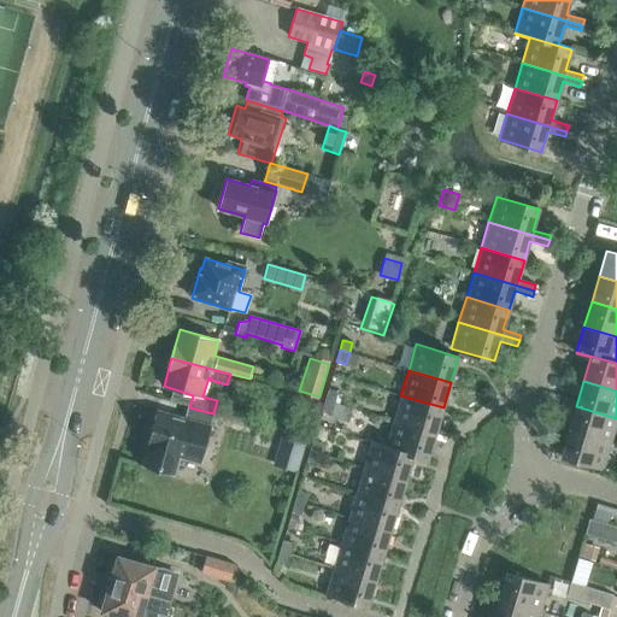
[(334,403),(338,392),(328,389),(324,400),(334,403)]
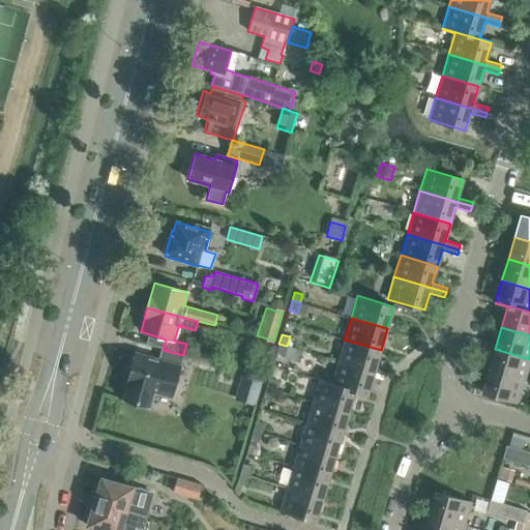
[(374,372),(381,350),(344,340),(337,361),(374,372)]
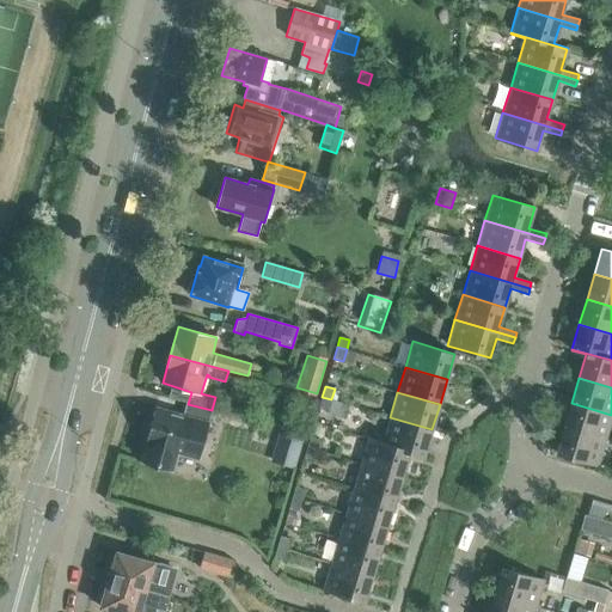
[(329,410),(331,399),(322,397),(319,408),(329,410)]
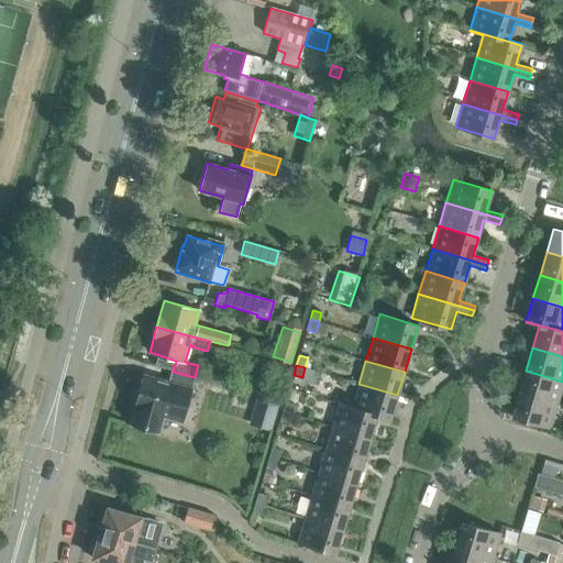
[(320,372),(305,367),(302,377),(301,381),(317,385),(320,372)]
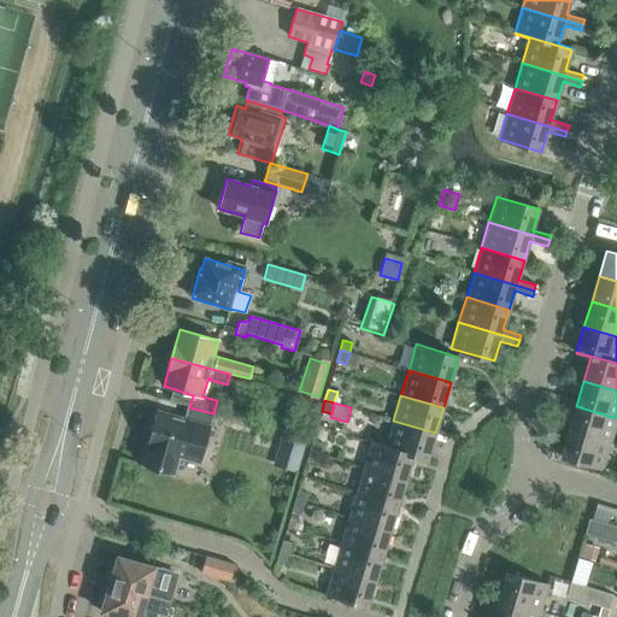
[(611,444),(616,423),(616,418),(576,406),(568,432),(611,444)]
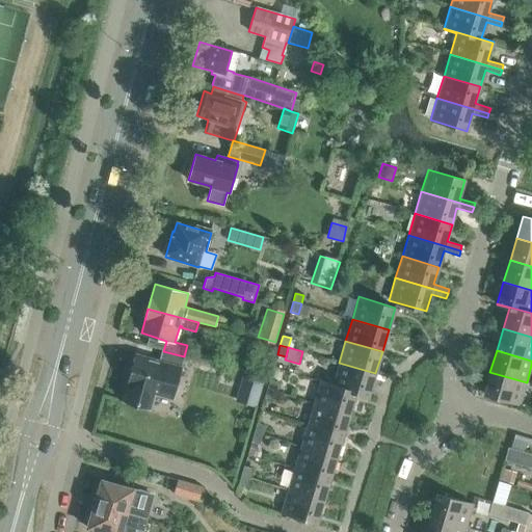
[(160,395),(160,394),(171,398),(184,356),(163,351),(160,362),(136,355),(124,401),(152,408),(156,394),(160,395)]
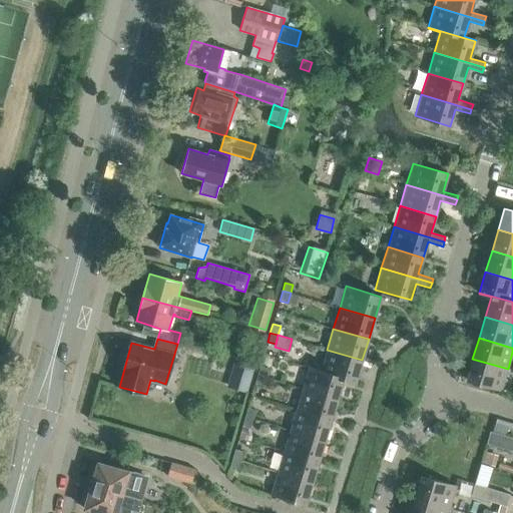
[(309,366),(309,367),(356,381),(362,360),(327,350),(321,370),(309,366)]
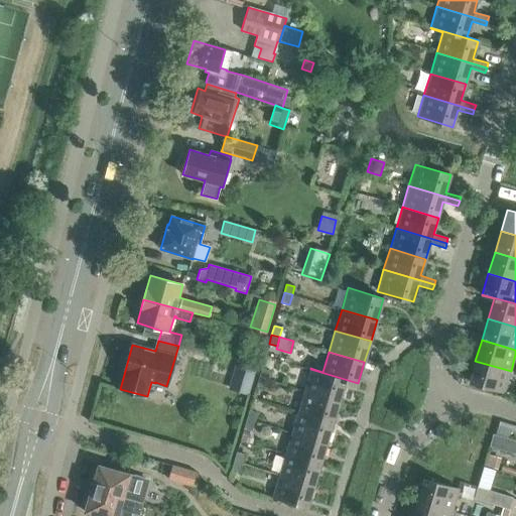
[(504,393),(511,371),(475,361),(469,382),(504,393)]
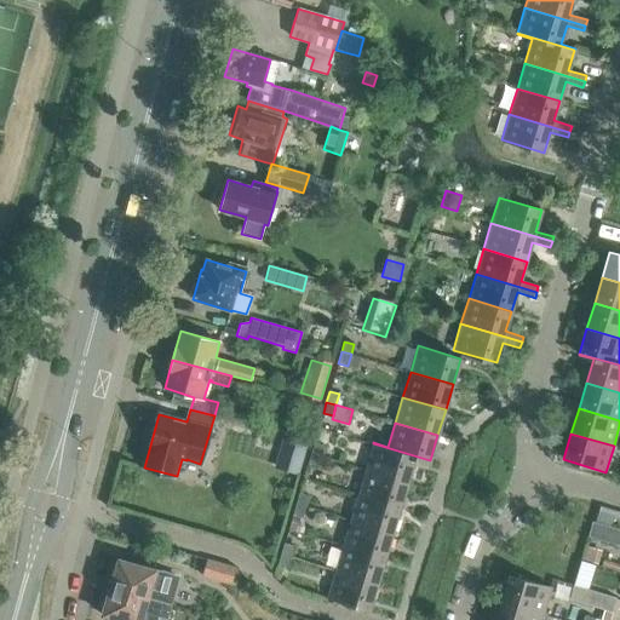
[(275,468),(298,475),(306,445),(283,438),(275,468)]
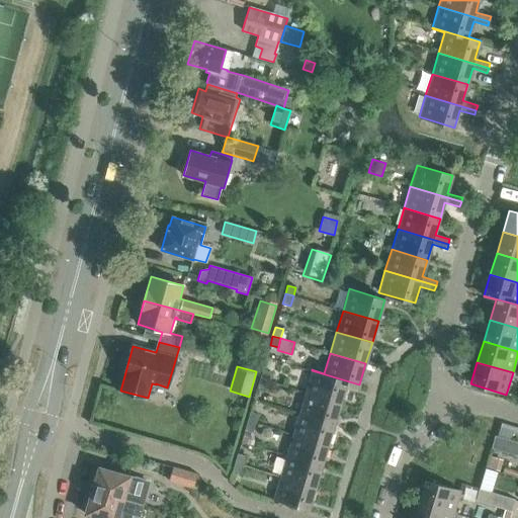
[(262,369),(260,378),(268,380),(270,372),(262,369)]
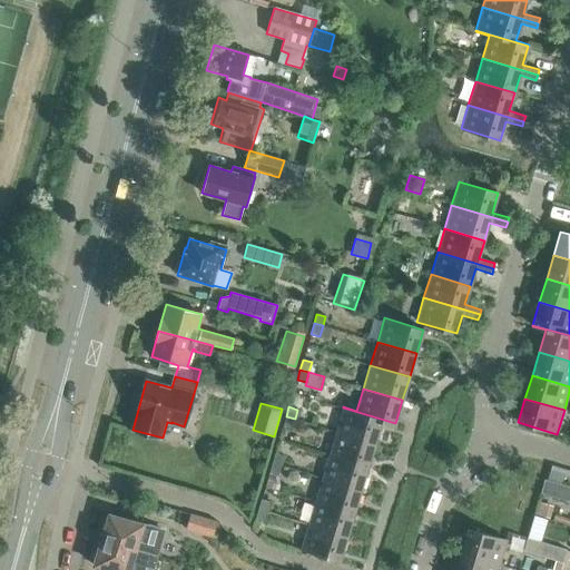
[(394,425),(395,423),(343,408),(335,431),(375,443),(382,422),(394,425)]
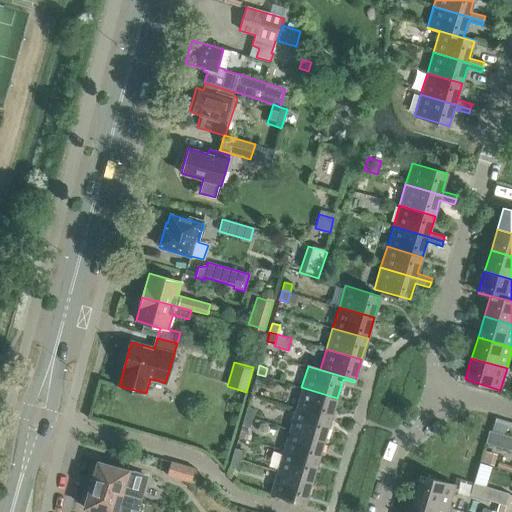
[(262,386),(265,376),(257,374),(254,384),(262,386)]
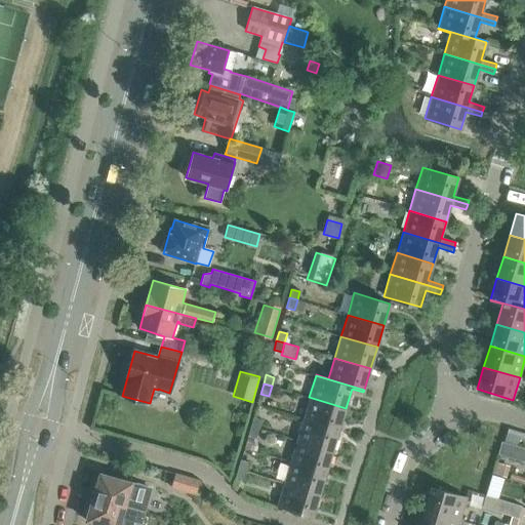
[(338,430),(346,408),(309,397),(303,418),(338,430)]
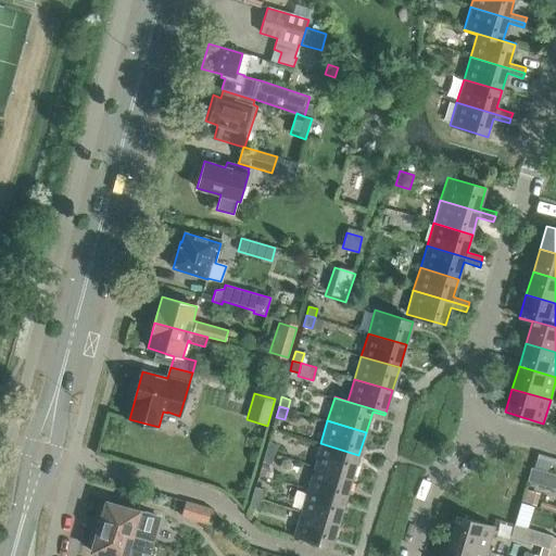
[(274,454),(277,444),(268,442),(265,452),(274,454)]
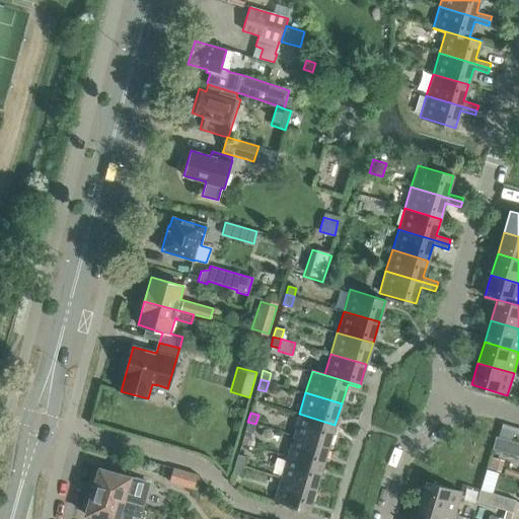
[(299,414),(293,435),(328,446),(335,425),(299,414)]
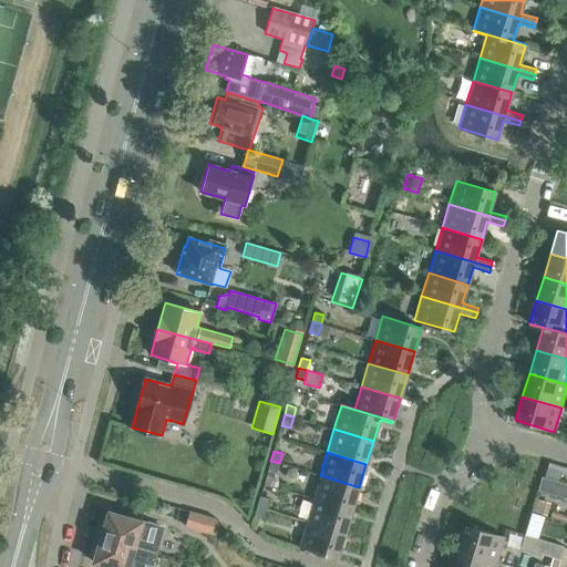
[(276,473),(279,463),(270,461),(267,471),(276,473)]
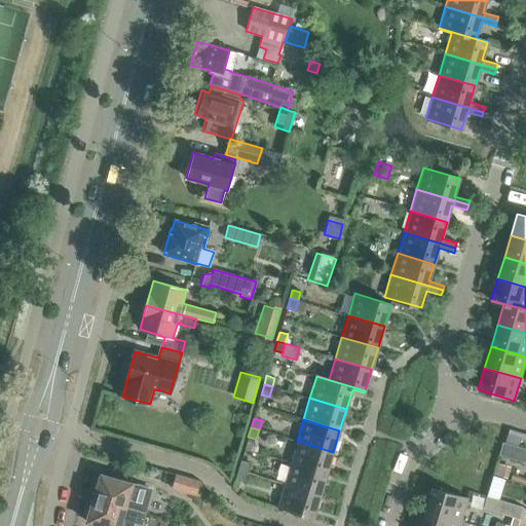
[(508,434),(504,443),(518,447),(521,438),(508,434)]
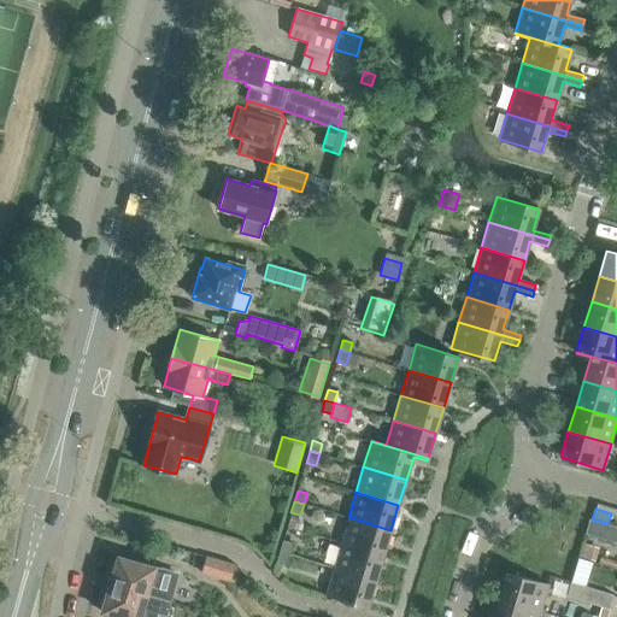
[(300,515),(291,512),(287,527),(300,530),(301,526),(300,515)]
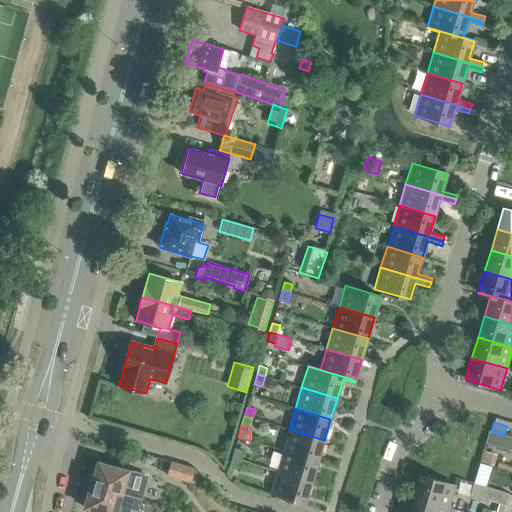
[(318,461),(324,440),(289,429),(282,450),(318,461)]
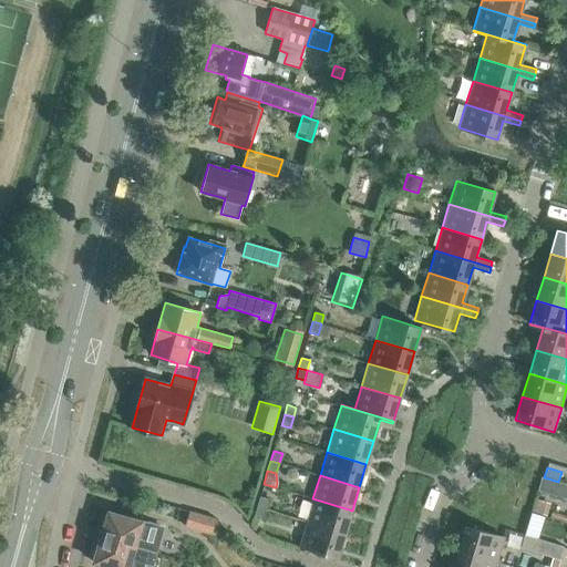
[(566,498),(566,484),(542,477),(537,491),(566,498)]
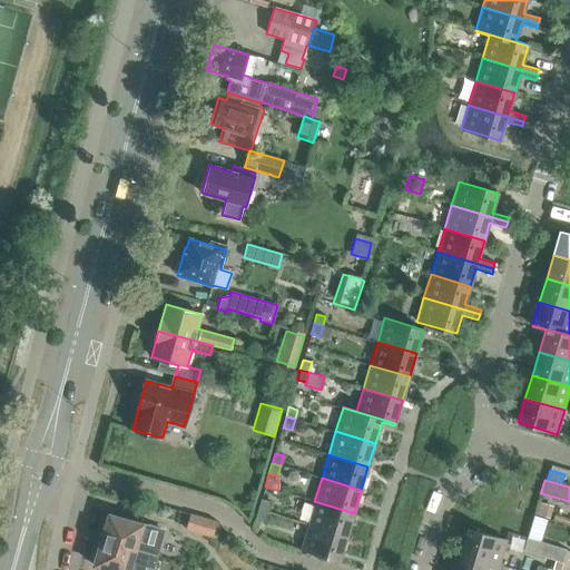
[(266,512),(269,502),(261,499),(258,510),(266,512)]
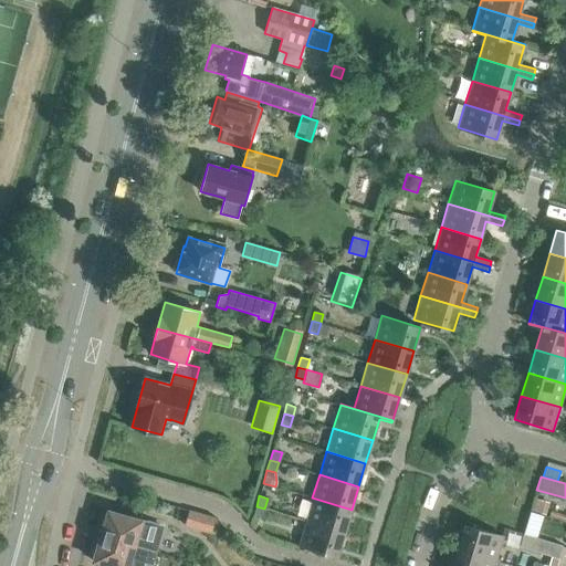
[(345,533),(352,510),(312,498),(305,521),(345,533)]
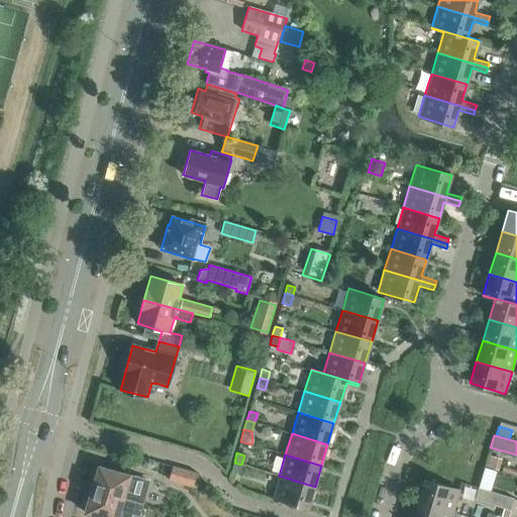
[(489,454),(486,466),(497,469),(500,458),(489,454)]
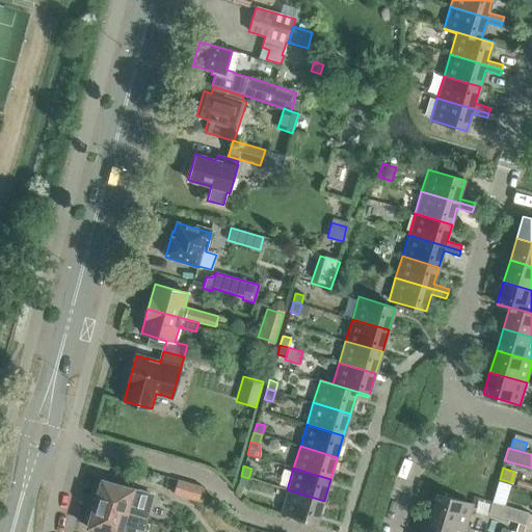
[(246,487),(248,478),(241,476),(238,485),(246,487)]
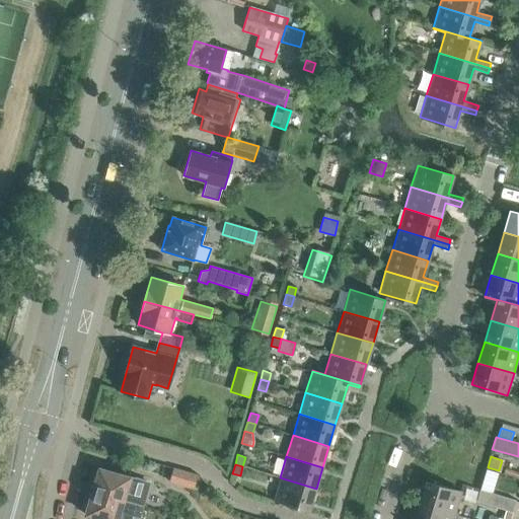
[(147,494),(150,483),(98,468),(91,492),(143,507),(147,494)]
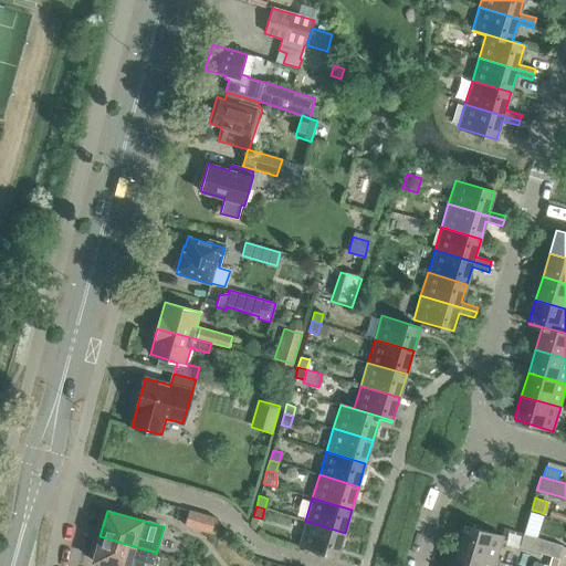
[(216,519),(189,511),(185,525),(211,533),(216,519)]
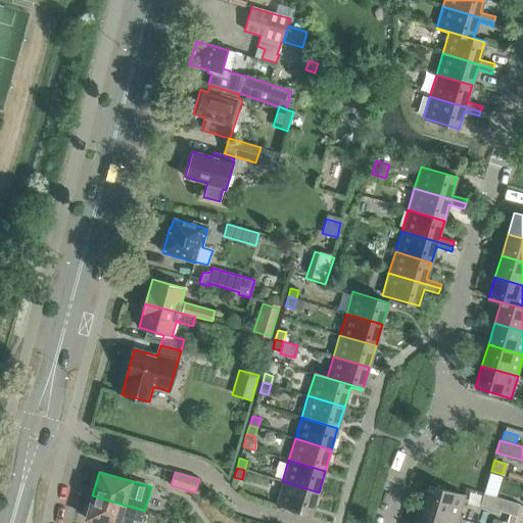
[(522,476),(508,472),(507,478),(522,482),(522,476)]
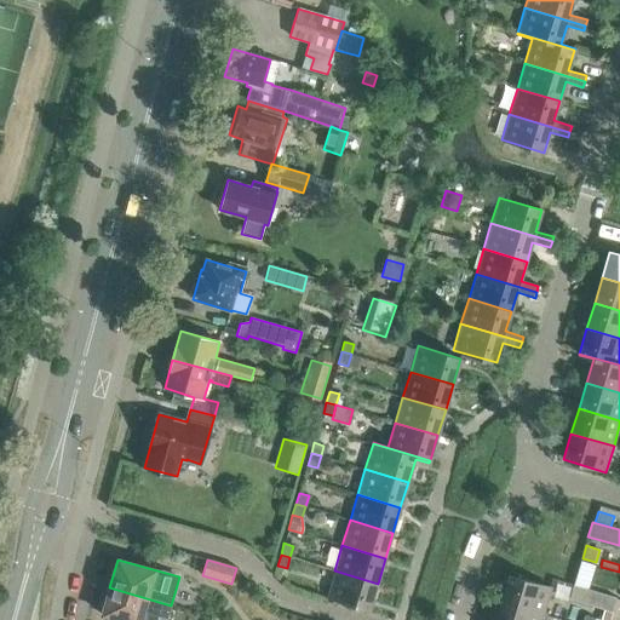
[(378,584),(334,570),(326,597),(369,610),(378,584)]
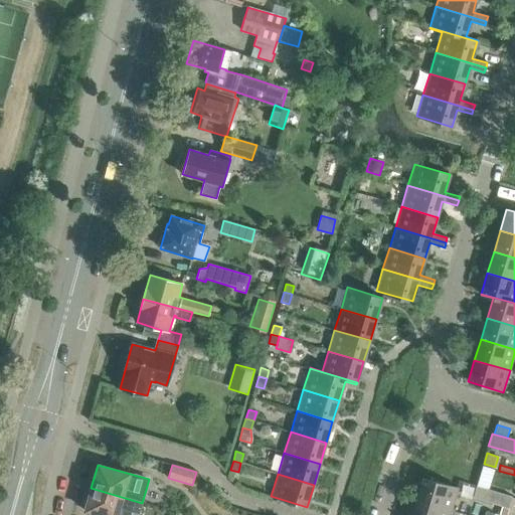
[(422,478),(415,500),(452,511),(458,489),(422,478)]
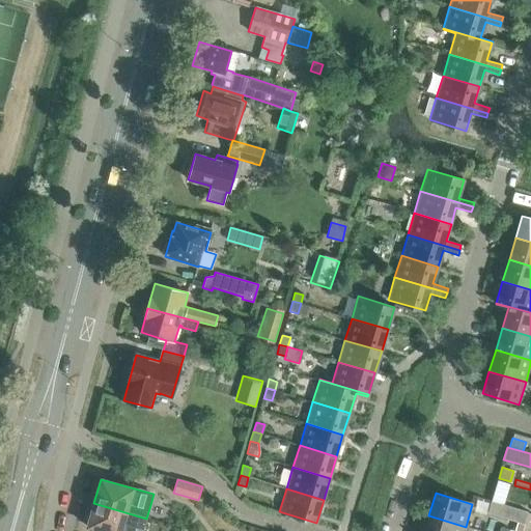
[(486,513),(516,523),(524,525),(527,512),(491,501),(486,513)]
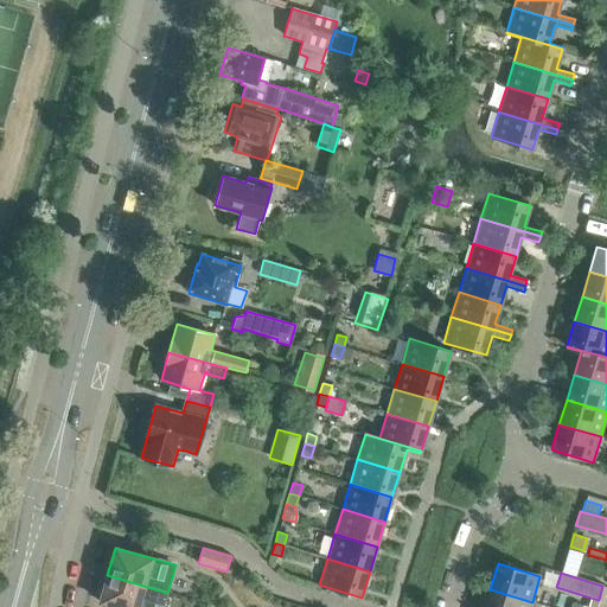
[(107,575),(100,602),(115,606),(154,606),(155,605),(164,606),(167,593),(107,575)]
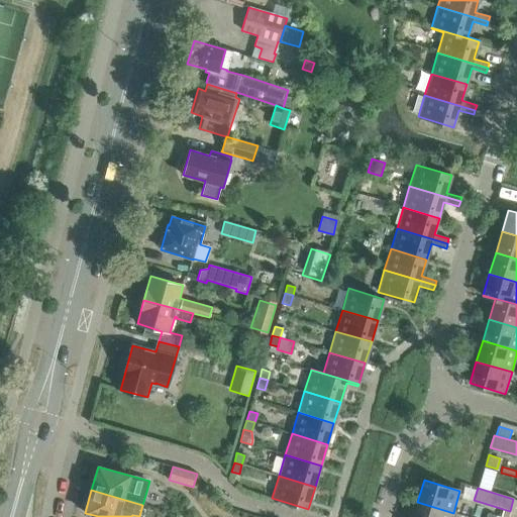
[(451,516),(453,513),(417,502),(412,516),(451,516)]
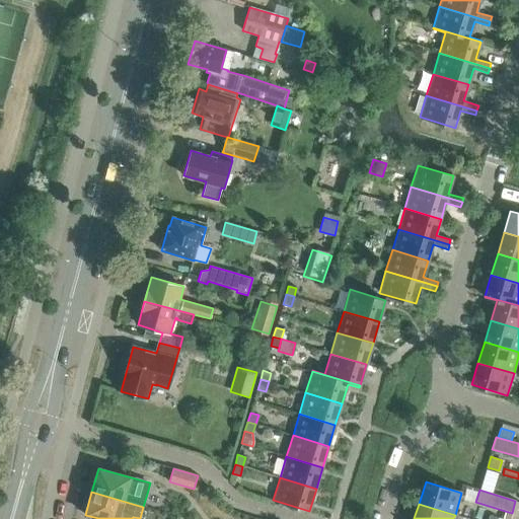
All buildings are outlined.
